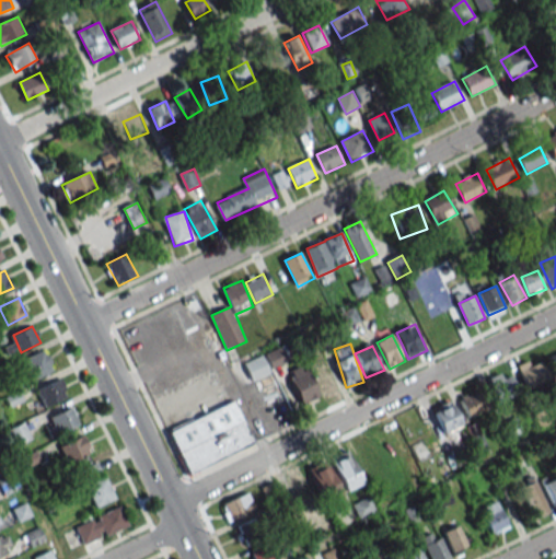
[(35,382),(56,371),(46,350),(24,361),(35,382)]
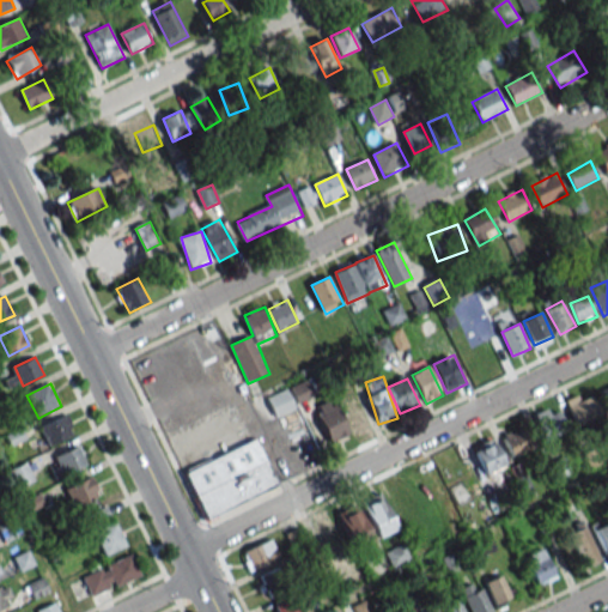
[(296,388),(297,401),(312,400),(312,387),(296,388)]
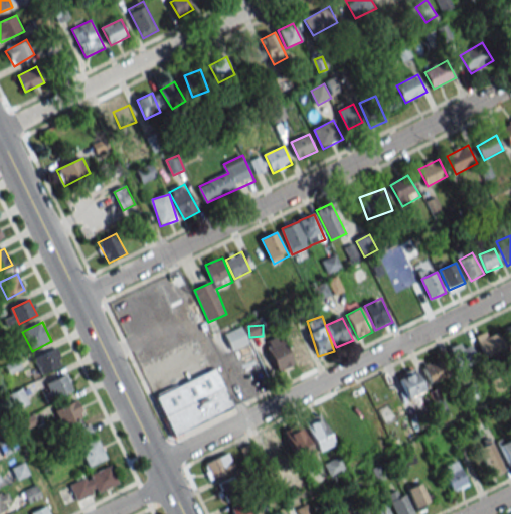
[(233,351),(249,344),(242,328),(226,335),(233,351)]
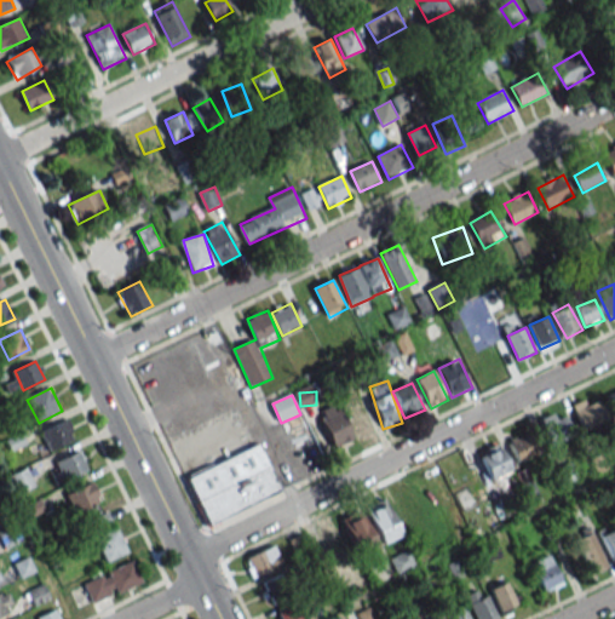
[(338,453),(357,445),(339,405),(320,413),(338,453)]
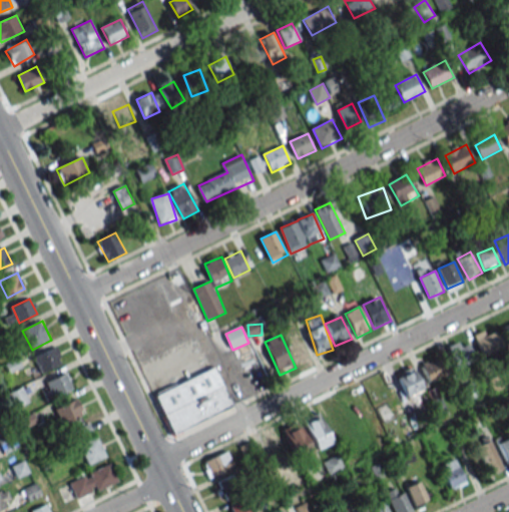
[(288,342),(299,366),(316,359),(305,335),(288,342)]
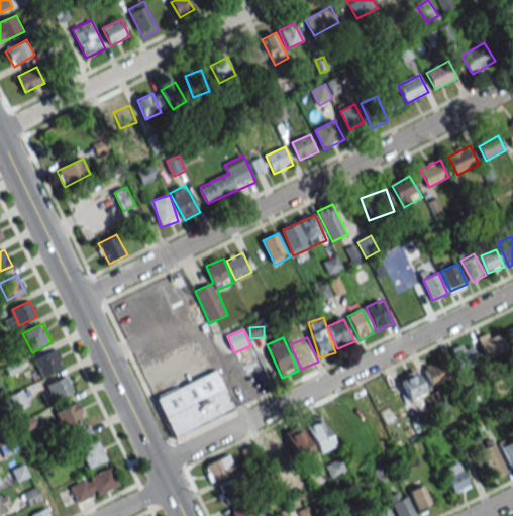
[(481,363),(471,345),(453,355),(463,373),(481,363)]
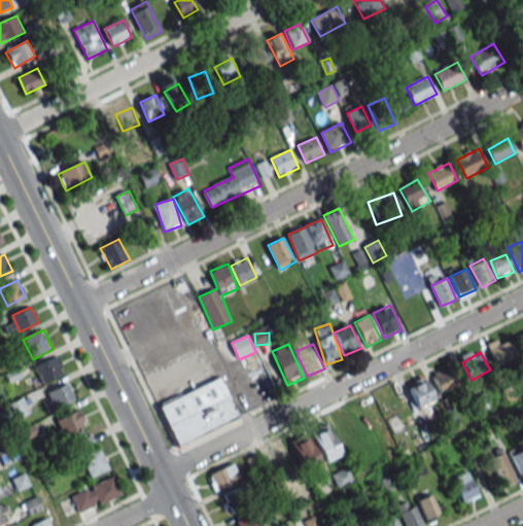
[(37,367),(55,358),(63,375),(44,384),(37,367)]
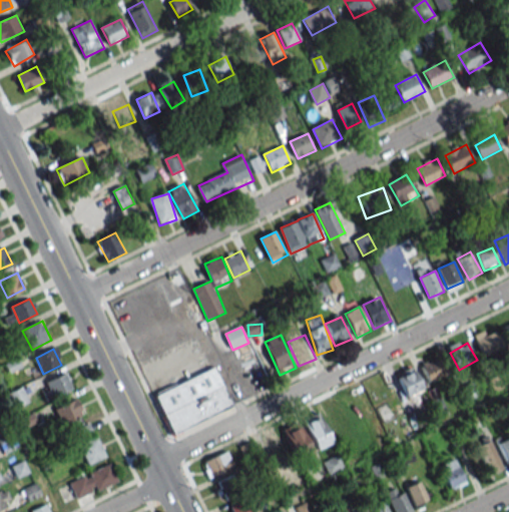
[(430,384),(448,376),(440,358),(423,366),(430,384)]
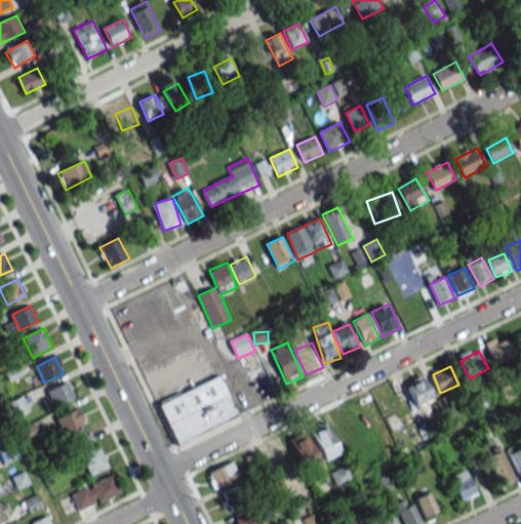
[(221,375),(161,404),(179,444),(240,415),(221,375)]
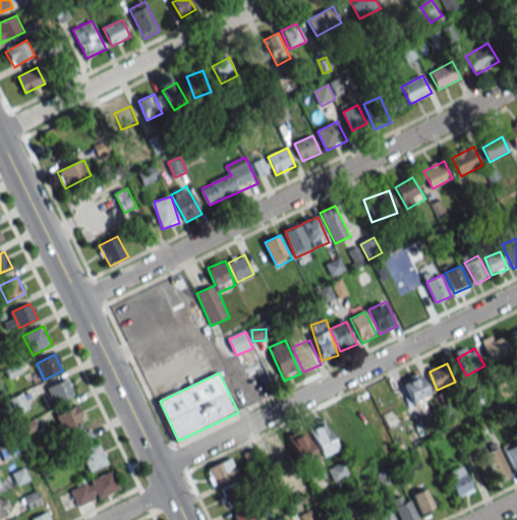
[(414,403),(434,394),(422,372),(404,382),(414,403)]
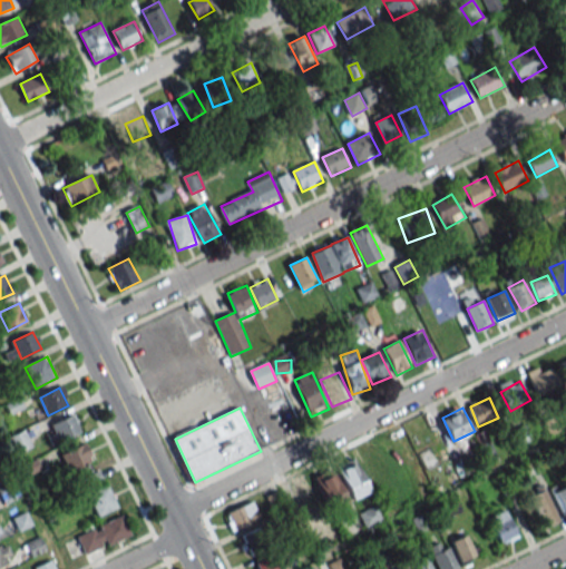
[(54,425),(74,415),(81,433),(62,442),(54,425)]
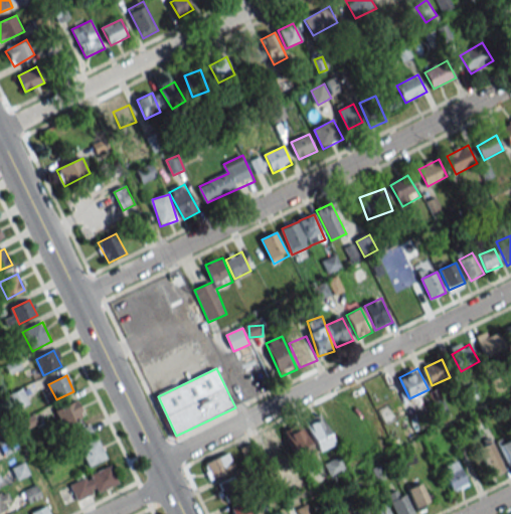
[(30,402),(22,388),(8,396),(16,410),(30,402)]
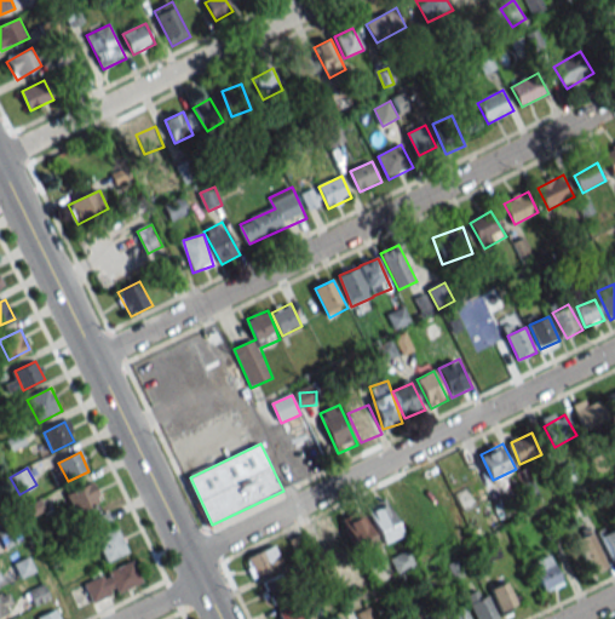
[(68,496),(90,485),(98,504),(78,514),(68,496)]
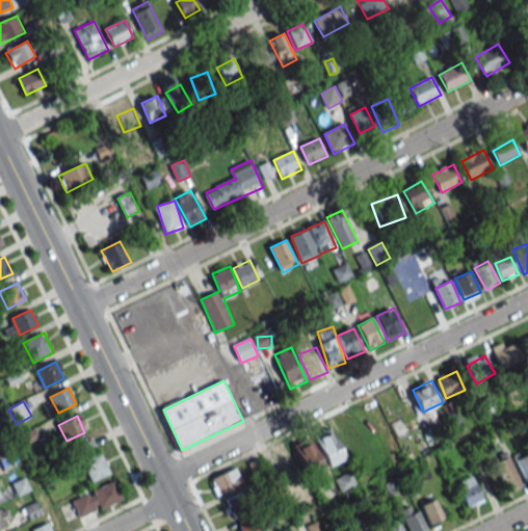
[(336,426),(347,459),(361,454),(349,421),(336,426)]
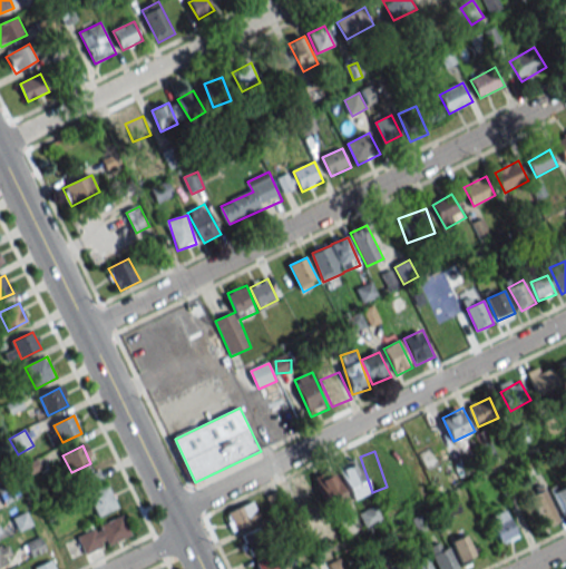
[(370,494),(357,459),(339,466),(352,501),(370,494)]
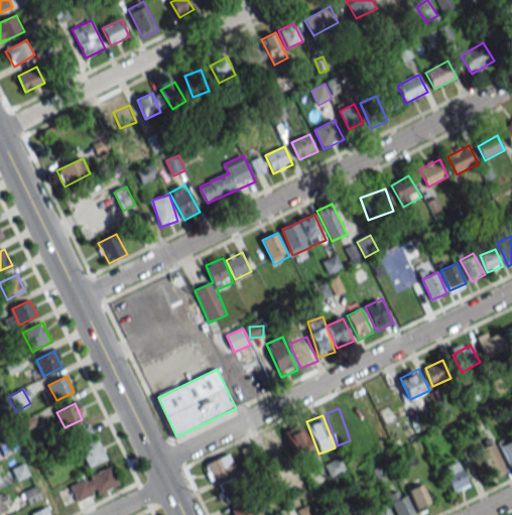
[(286,434),(301,463),(316,454),(301,425),(286,434)]
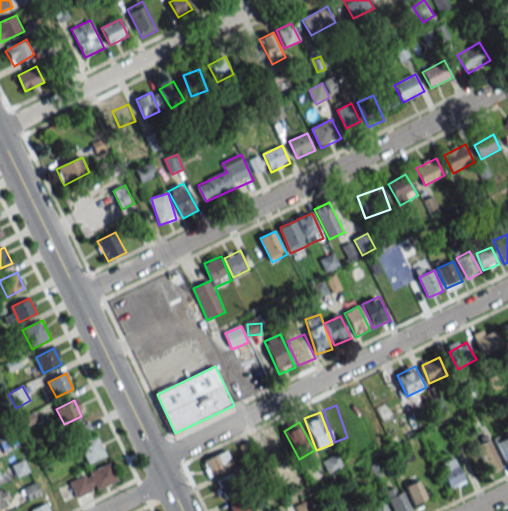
[(108,456),(91,423),(73,432),(91,465),(108,456)]
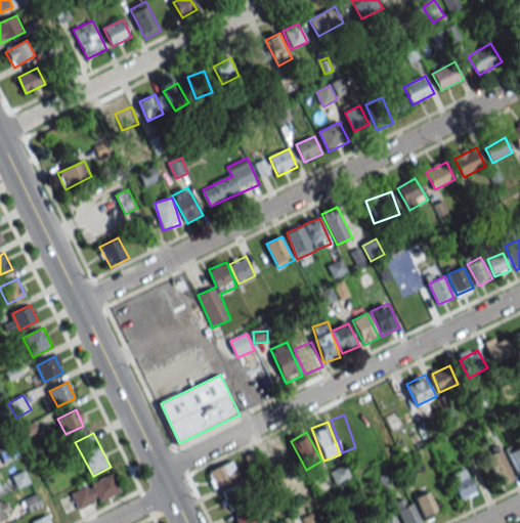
[(519,448),(509,454),(519,472),(519,448)]
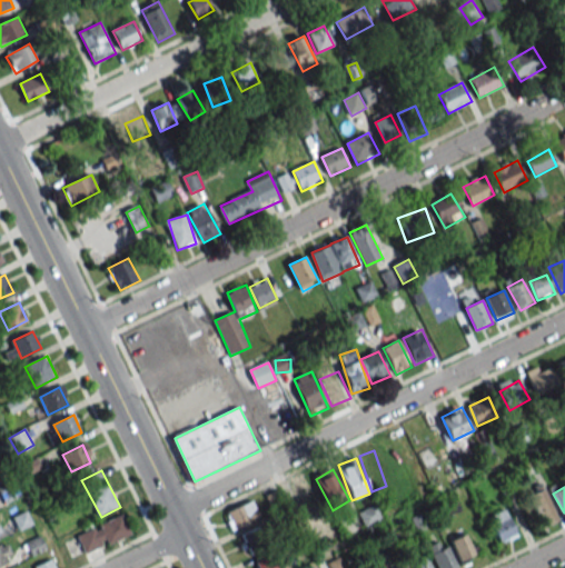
[(529,497),(545,527),(561,519),(545,489),(529,497)]
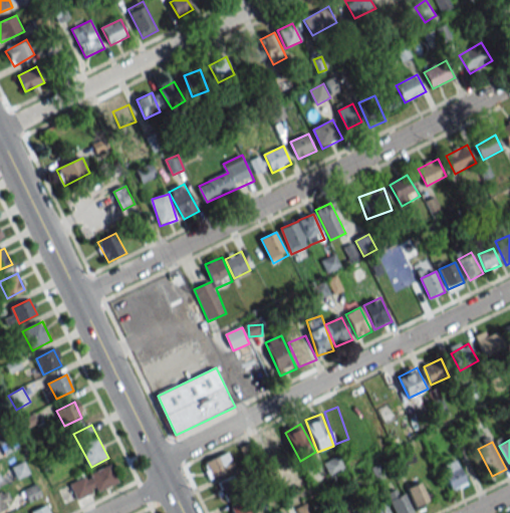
[(399,455),(402,467),(417,463),(414,451),(399,455)]
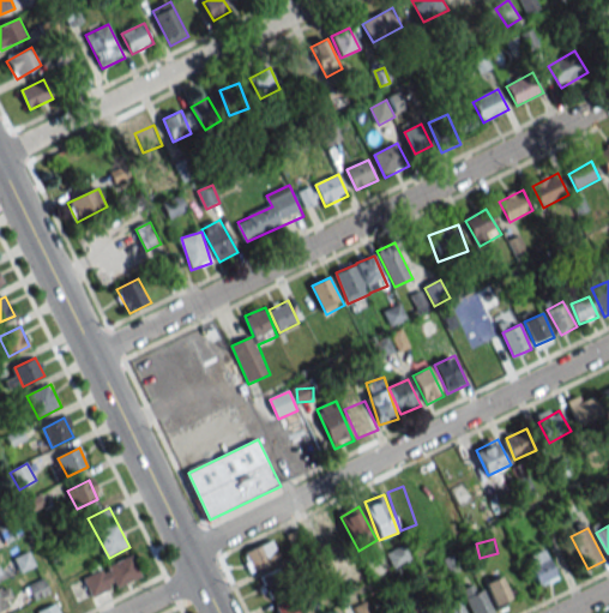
[(283,560),(275,541),(245,553),(253,572),(283,560)]
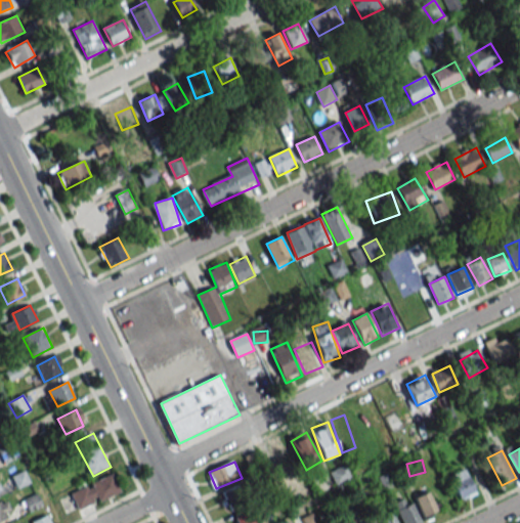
[(333,473),(338,485),(353,479),(348,466),(333,473)]
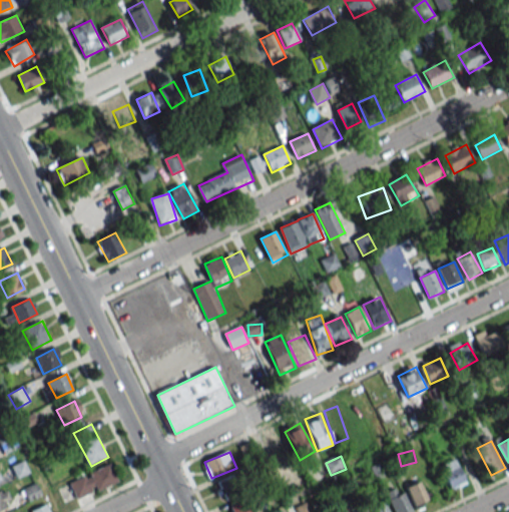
[(468,484),(459,459),(442,465),(451,490),(468,484)]
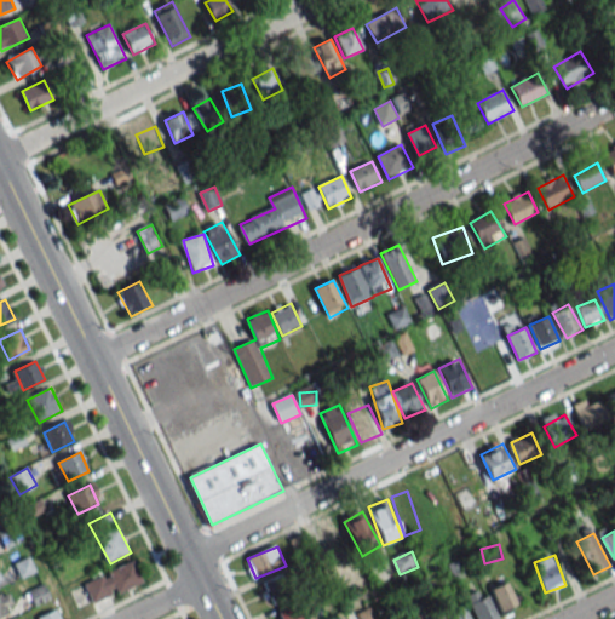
[(86,584),(95,605),(144,584),(134,562),(86,584)]
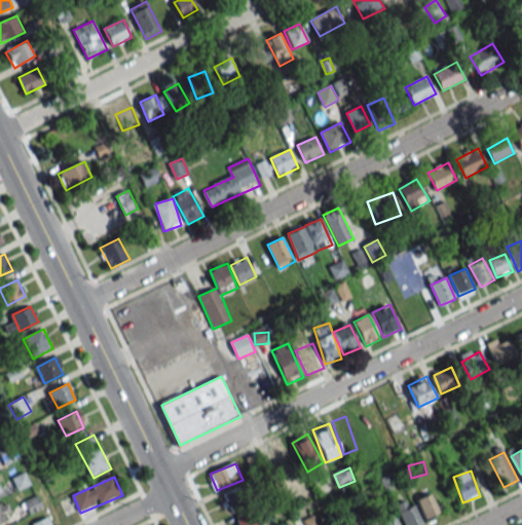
[(224,491),(226,510),(252,507),(250,488),(224,491)]
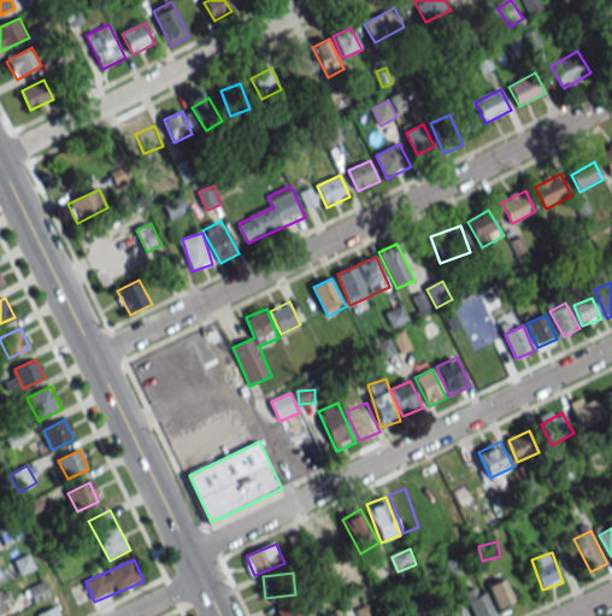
[(521,604),(508,579),(490,587),(502,612),(521,604)]
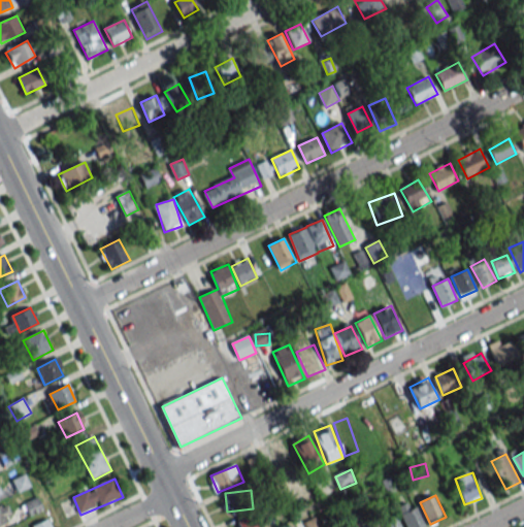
[(0,525),(13,519),(6,503),(0,505),(0,525)]
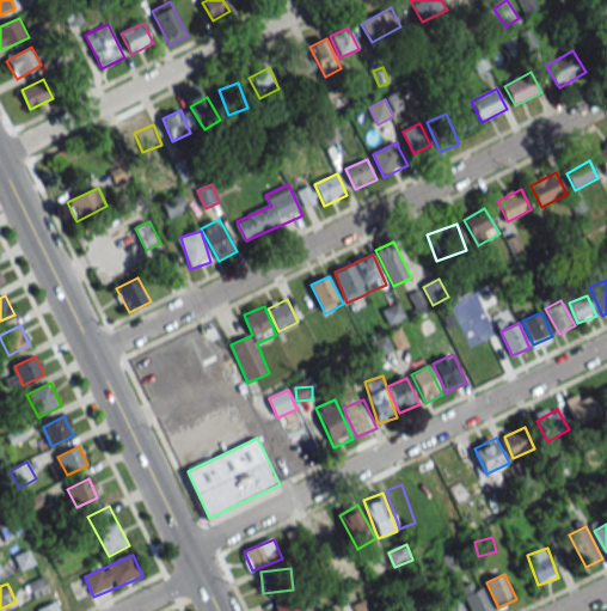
[(304,610),(296,594),(275,604),(277,610),(304,610)]
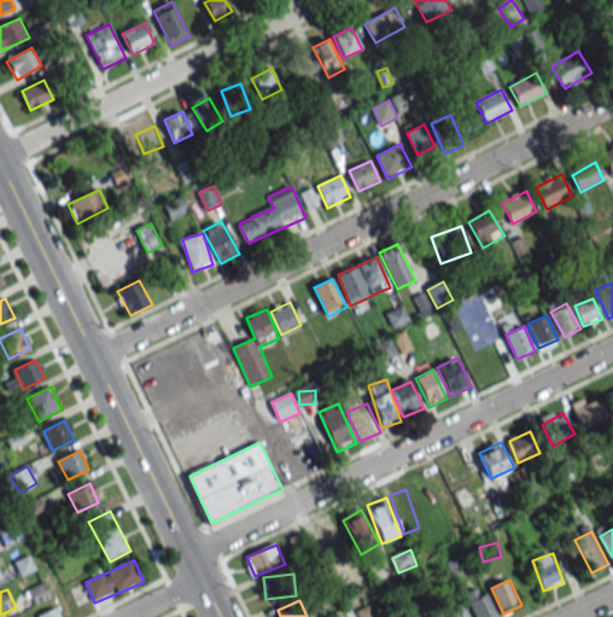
[(472,616),(467,604),(448,612),(449,616),(472,616)]
